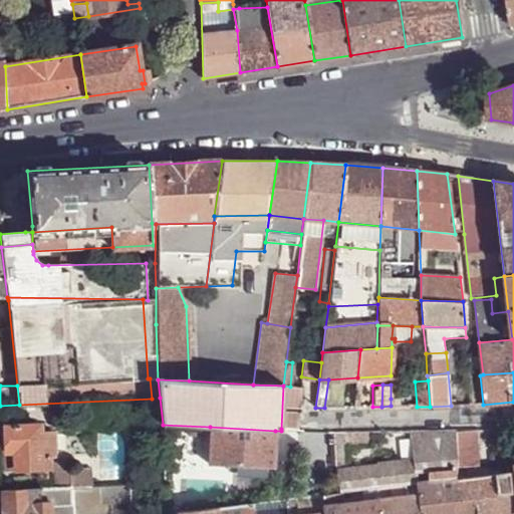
[(391,406),(399,407),(398,398),(391,399),(391,406)]
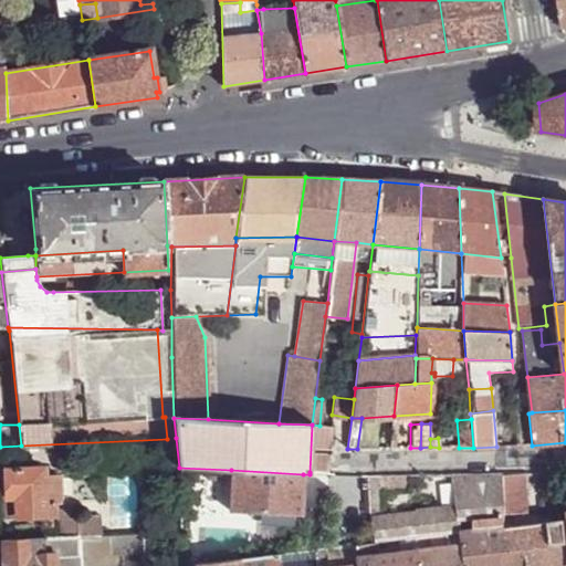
[(0,516),(54,515),(53,501),(61,501),(60,477),(44,478),(43,469),(6,471),(7,495),(0,495),(0,516)]
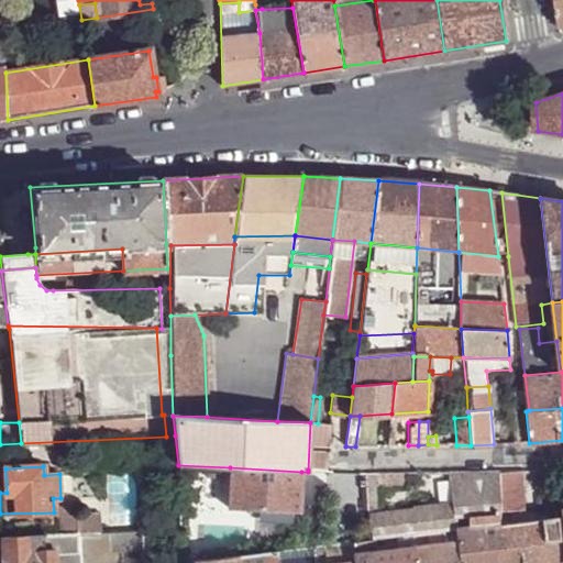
[(300,512),(301,472),(230,467),(230,507),(264,509),(291,511),(300,512)]
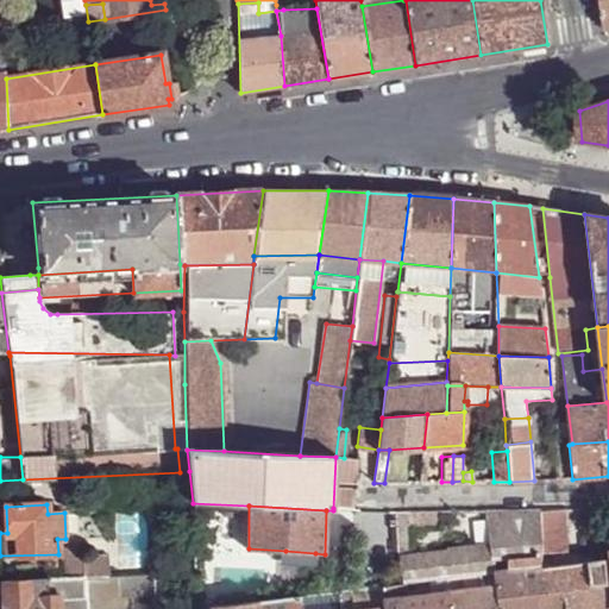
[(504,558),(538,554),(537,552),(537,509),(484,510),(489,546),(491,559),(504,558)]
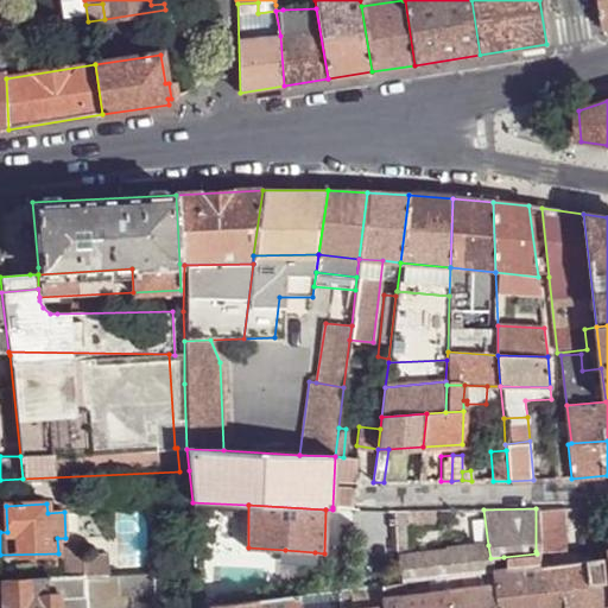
[(536,508),(536,551),(565,550),(565,508),(536,508)]
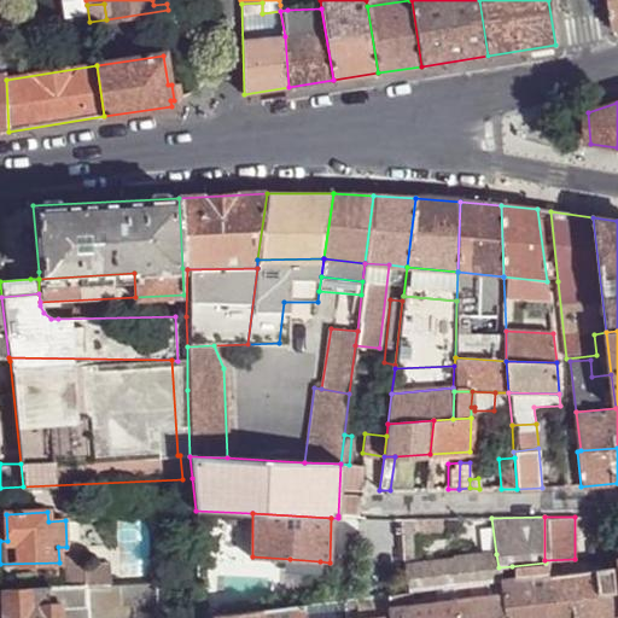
[(436,519),(398,520),(400,523),(406,566),(418,565),(413,536),(436,535),(436,519)]
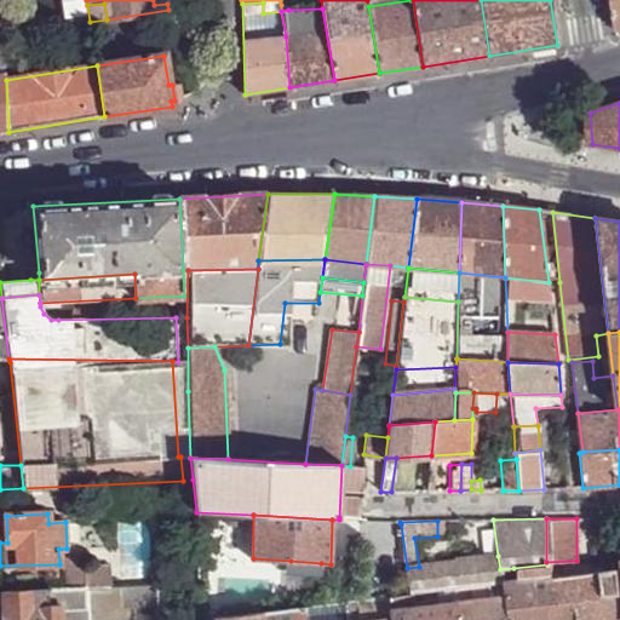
[(453,587),(501,583),(500,569),(498,556),(455,560),(455,562),(419,567),(407,568),(409,593),(453,587)]
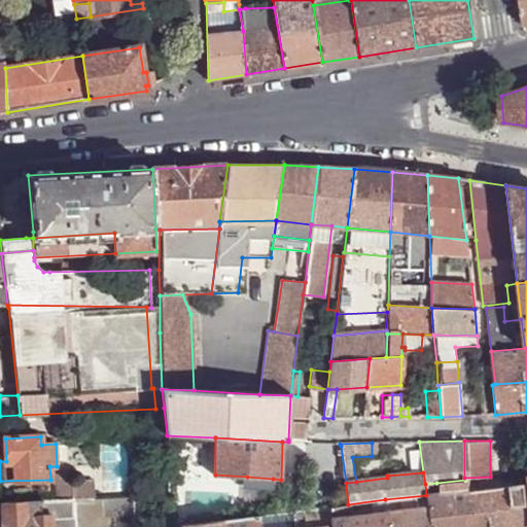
[(57,501),(73,501),(72,482),(71,475),(56,476),(57,501)]
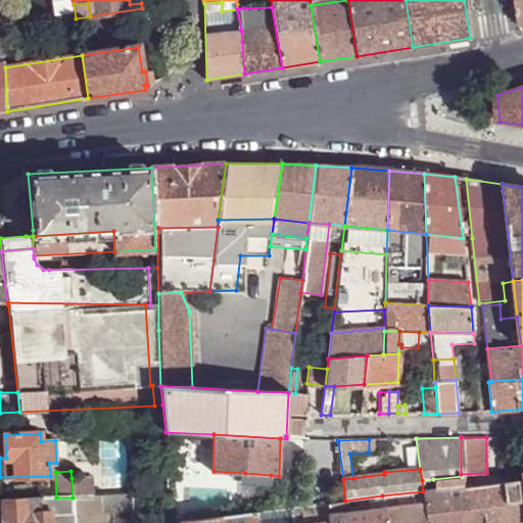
[(426,522),(465,522),(462,487),(462,476),(433,479),(434,490),(423,491),(425,504),(426,522)]
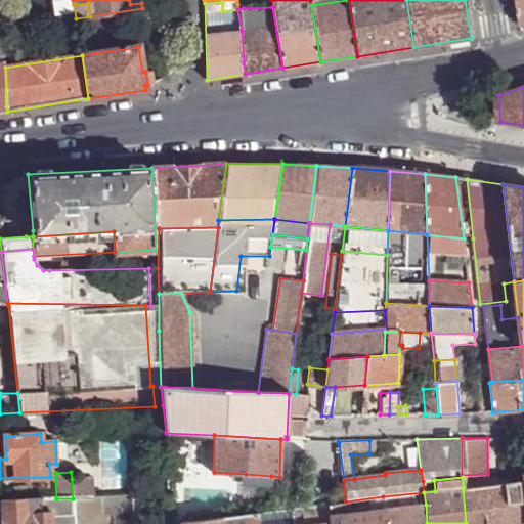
[(73,498),(94,497),(93,478),(72,479),(73,498)]
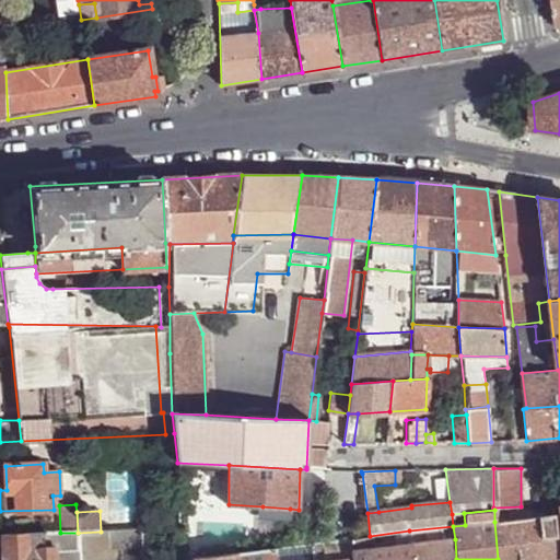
[(494,522),(498,559),(557,559),(555,515),(551,515),(494,522)]
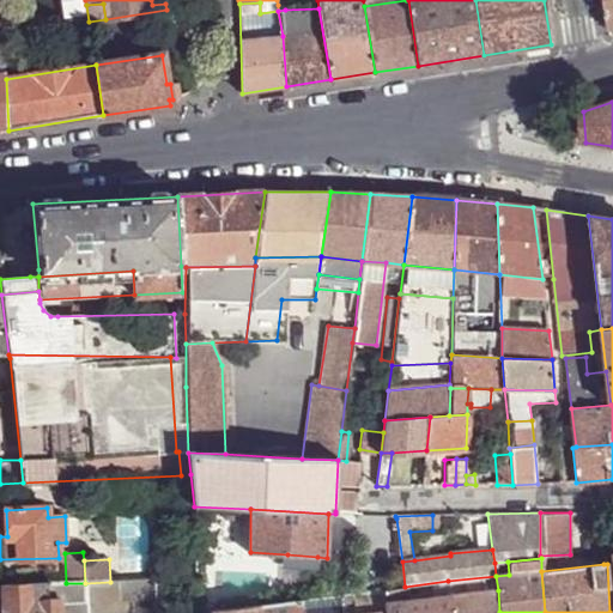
[(155,612),(155,580),(110,582),(85,583),(66,583),(59,584),(60,606),(59,612),(93,612),(95,604),(133,602),(133,612),(155,612)]
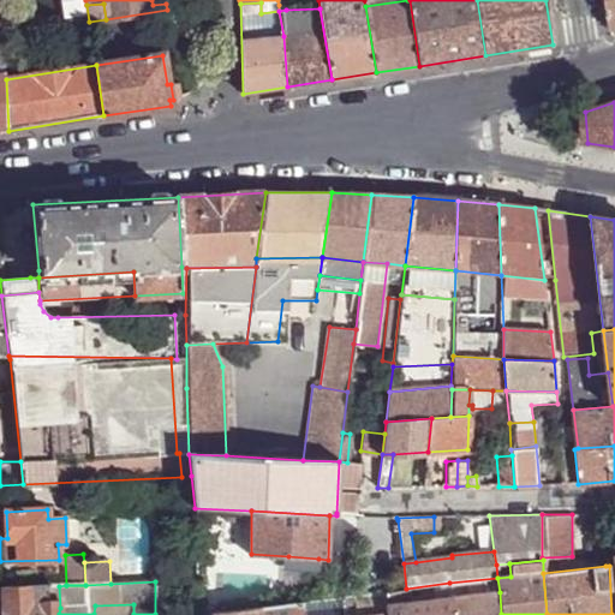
[(453,614),(452,598),(449,583),(406,589),(408,604),(386,605),(387,614),(453,614)]
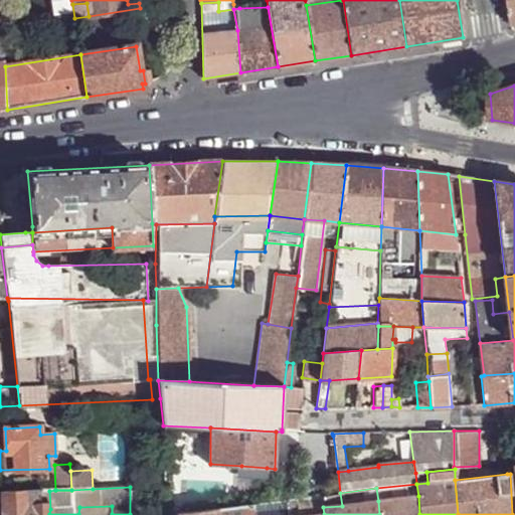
[(49,514),(50,509),(49,491),(4,492),(5,514),(4,514),(3,514),(49,514)]
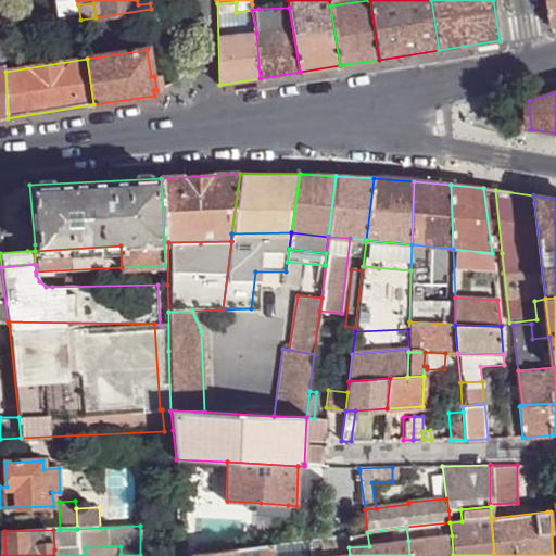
[(348,535),(319,539),(320,555),(340,555),(350,555),(349,547),(348,535)]
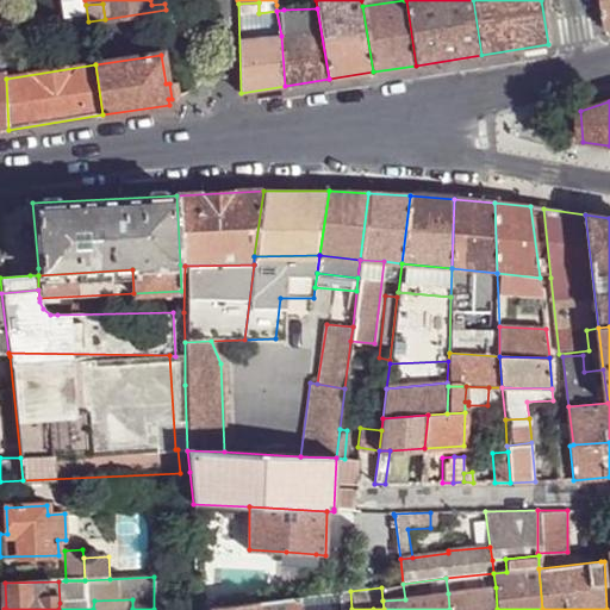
[(497,609),(496,587),(448,593),(449,609),(497,609)]
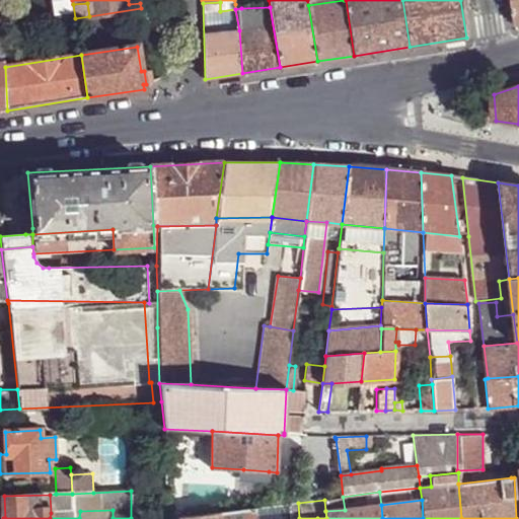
[(326,518),(317,518),(299,518),(298,503),(289,503),(291,518),(326,518)]
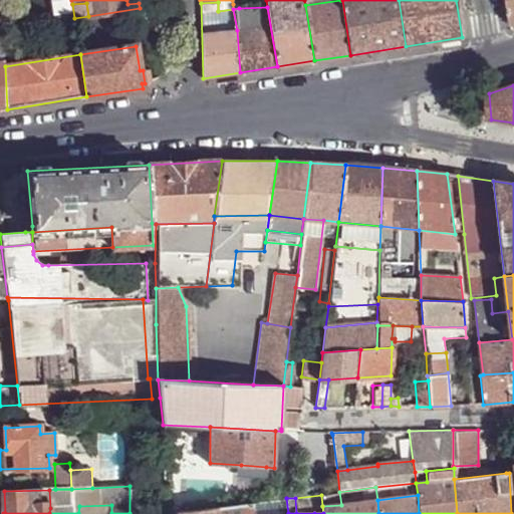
[(253,513),(252,503),(217,507),(217,513),(253,513)]
